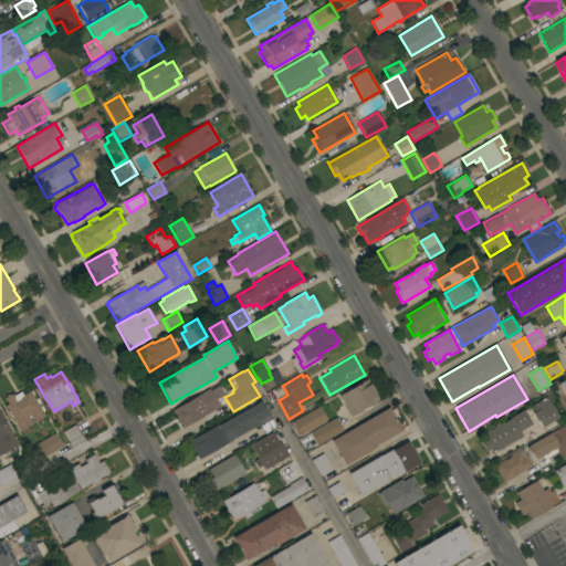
[(339,396),(368,379),(380,399),(369,406),(370,408),(363,411),(362,410),(350,416),(339,396)]
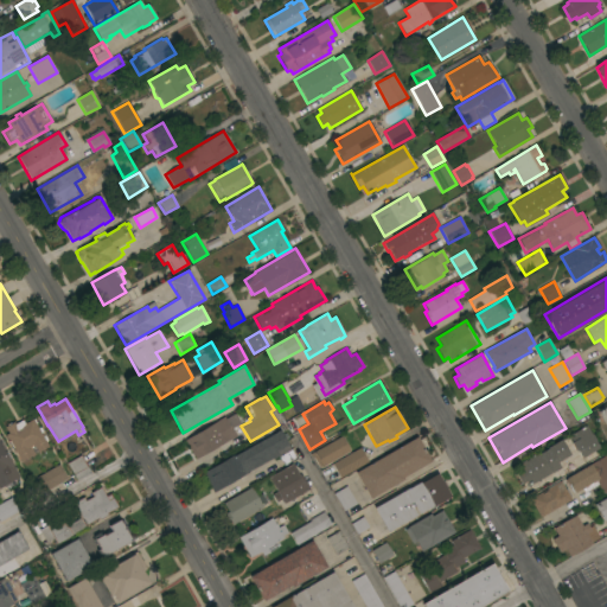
[(224,417),(225,419),(235,414),(236,415),(238,414),(243,421),(240,422),(241,423),(232,428),(237,436),(209,452),(196,459),(185,440),(224,417)]
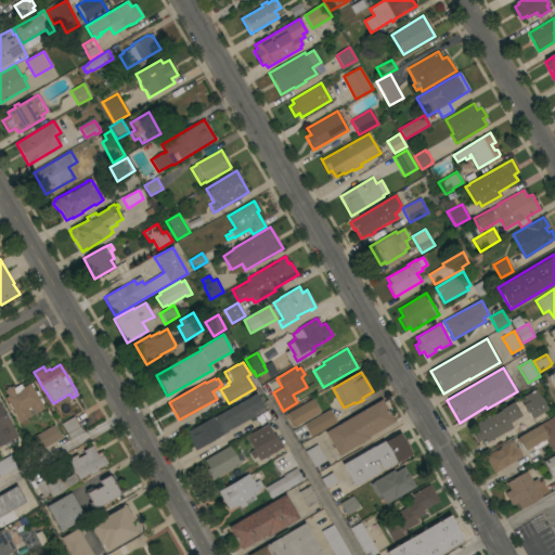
[(14,413),(13,414),(12,412),(13,411),(12,410),(8,403),(9,403),(5,398),(8,396),(4,390),(7,389),(7,388),(10,387),(11,387),(12,386),(14,388),(21,384),(23,388),(30,383),(34,387),(33,387),(35,391),(37,391),(39,395),(37,396),(38,397),(39,396),(40,398),(39,399),(41,398),(43,403),(42,404),(44,409),(43,410),(42,409),(36,413),(37,413),(35,414),(31,408),(30,408),(31,410),(29,411),(31,415),(20,423),(14,413)]
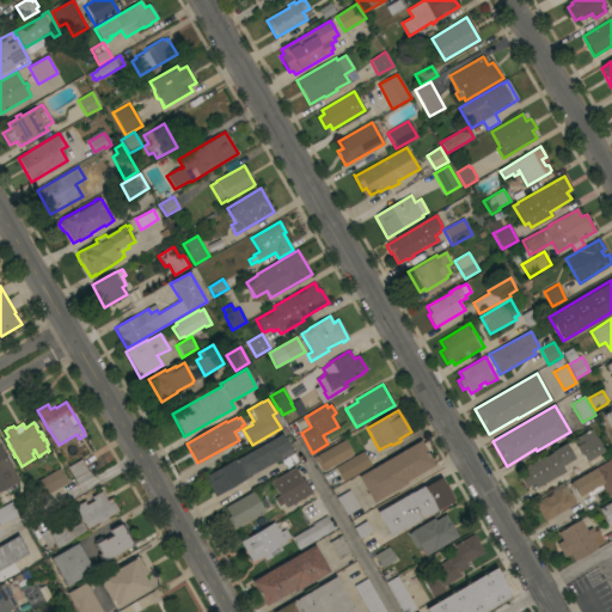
[(591,429),(595,438),(597,438),(600,444),(599,445),(604,452),(587,461),(582,454),(581,456),(575,446),(577,446),(574,439),(591,429)]
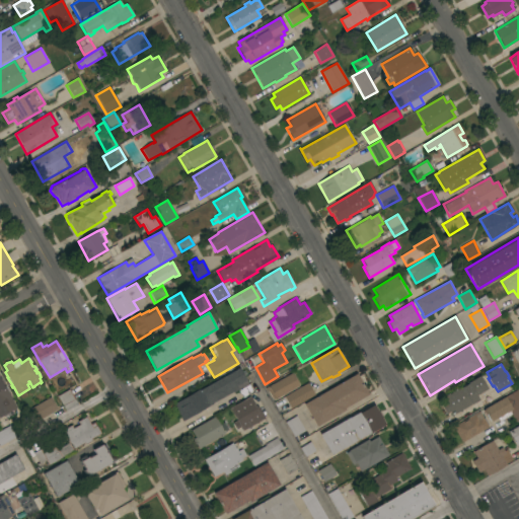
[(248,385),(238,390),(236,385),(210,400),(211,403),(212,402),(213,403),(201,411),(201,412),(196,415),(196,414),(182,421),(173,404),(200,389),(201,390),(239,368),(248,385)]
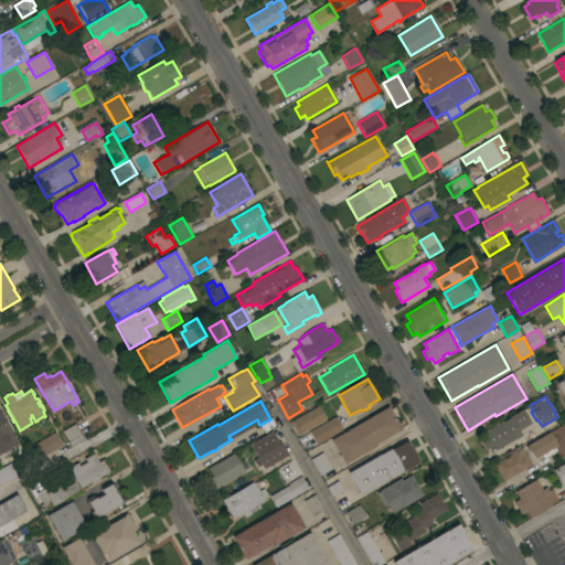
[(318,406),(319,408),(320,408),(322,412),(321,412),(326,420),(300,435),(300,434),(297,435),(291,426),(290,426),(288,423),(318,406)]
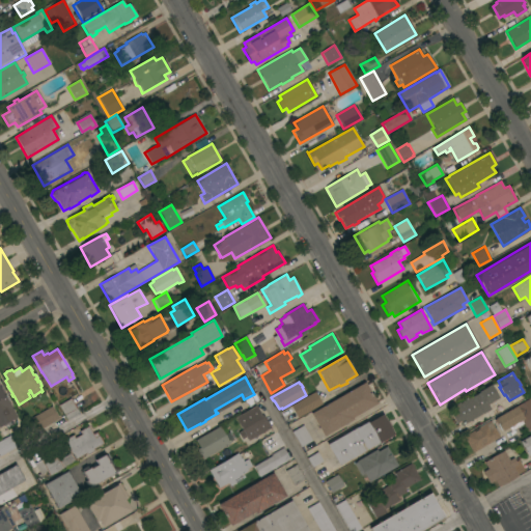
[(365,382),(379,406),(324,437),(311,414),(365,382)]
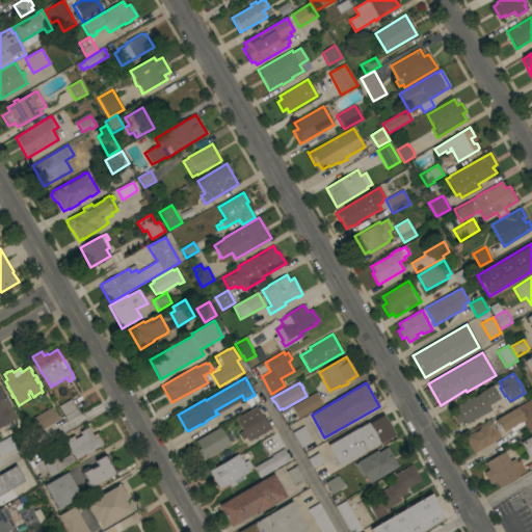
[(451,414),(455,411),(453,408),(457,406),(456,405),(460,403),(461,404),(462,403),(462,402),(469,398),(470,399),(480,394),(479,393),(491,386),(500,399),(487,405),(490,410),(463,426),(461,422),(457,425),(451,414)]
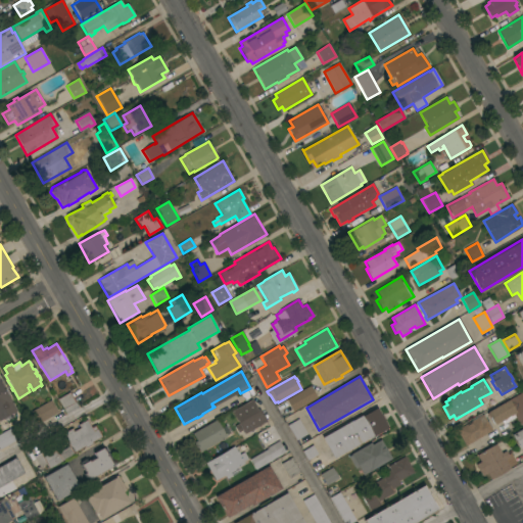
[(0,381),(16,411),(16,412),(16,413),(13,415),(13,413),(0,420),(0,381)]
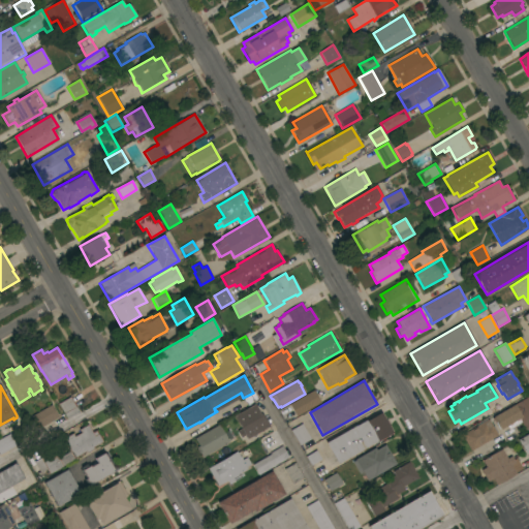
[(314,391),(320,403),(297,416),(289,404),(314,391)]
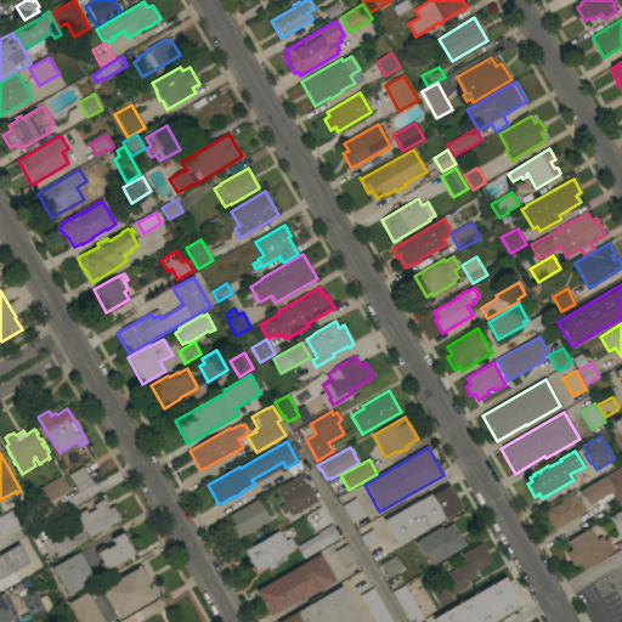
[(621,503),(618,505),(611,493),(608,496),(608,495),(603,497),(603,498),(598,502),(598,501),(588,505),(583,497),(581,497),(578,492),(580,491),(621,465),(621,503)]
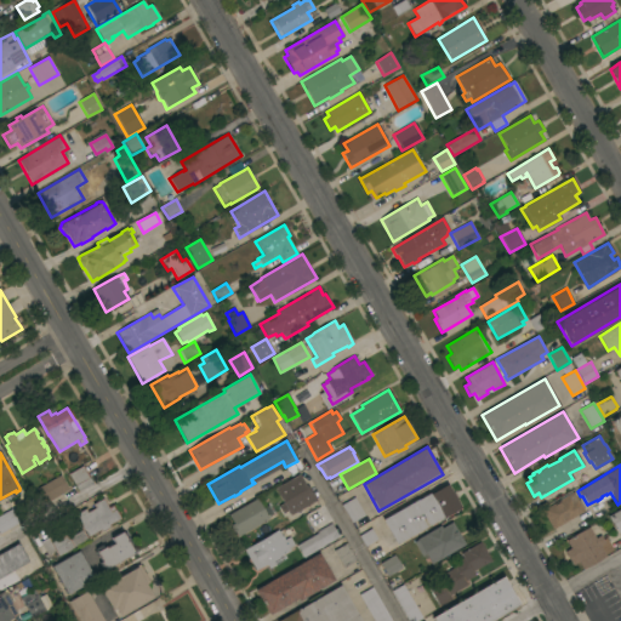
[(69,474),(84,466),(93,484),(79,493),(69,474)]
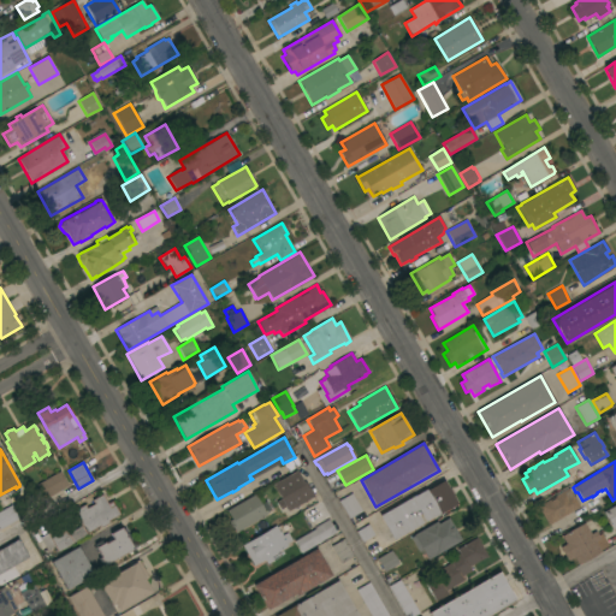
[(296,471),(303,483),(306,481),(314,497),(297,507),(298,508),(296,509),(295,508),(288,511),(285,507),(280,510),(276,502),(282,499),(273,485),(296,471)]
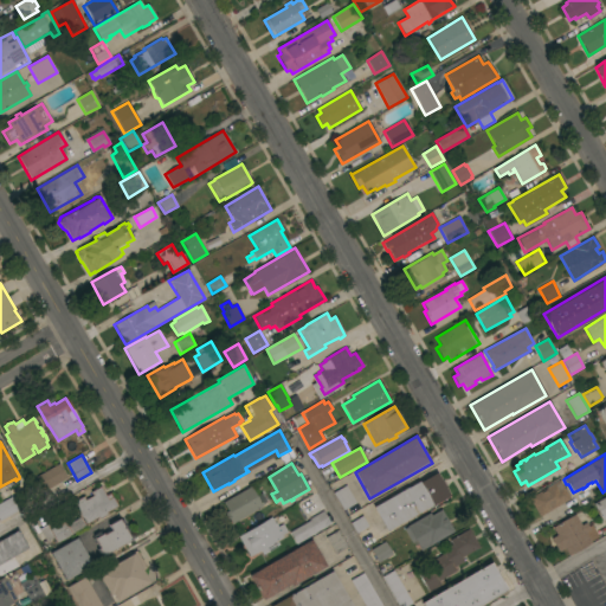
[(44,491),(37,477),(59,464),(68,478),(44,491)]
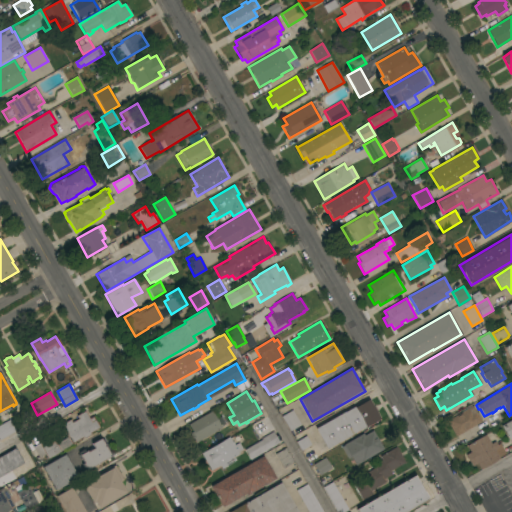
[(327,449),(315,429),(345,412),(354,407),(354,408),(369,399),(380,418),(327,449)]
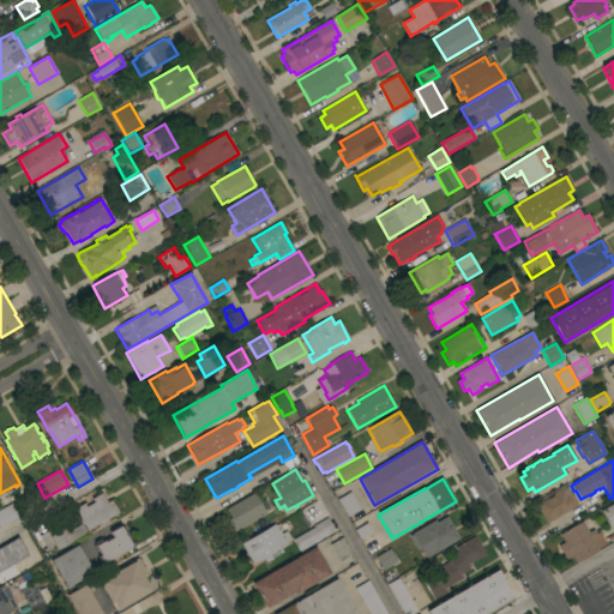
[(547,524),(536,505),(554,494),(554,493),(565,487),(566,487),(567,487),(572,495),(573,494),(578,501),(577,503),(578,505),(547,524)]
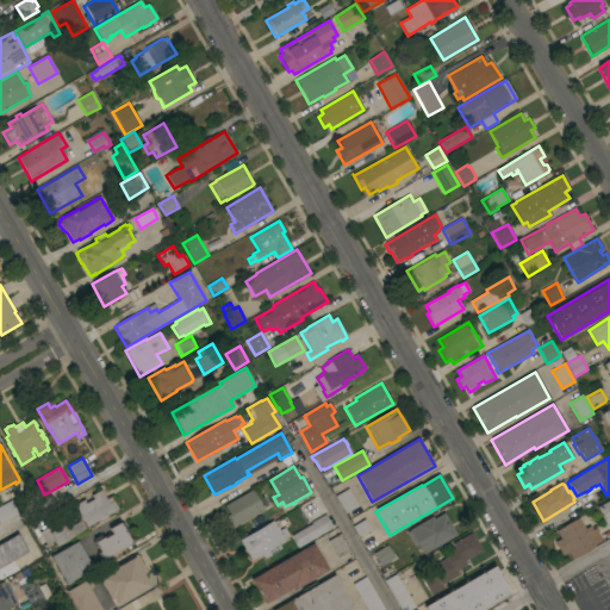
[(359,506),(346,514),(335,496),(348,489),(359,506)]
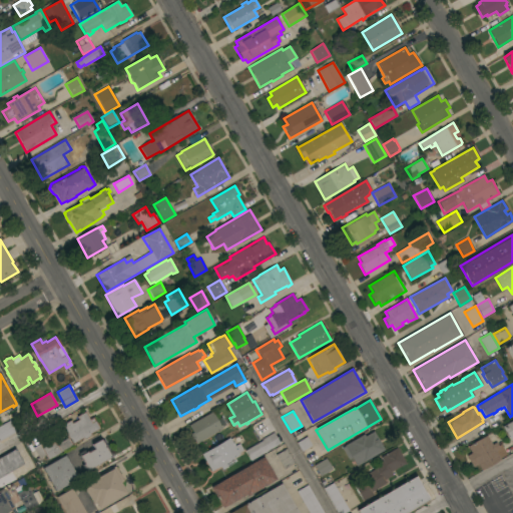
[(39,444),(52,437),(57,444),(67,438),(61,426),(70,421),(72,424),(79,420),(77,417),(85,412),(89,420),(93,417),(96,423),(97,422),(99,427),(98,427),(99,429),(92,433),(93,434),(90,435),(92,437),(86,441),(85,439),(83,440),(82,439),(72,445),(72,446),(48,460),(39,444)]
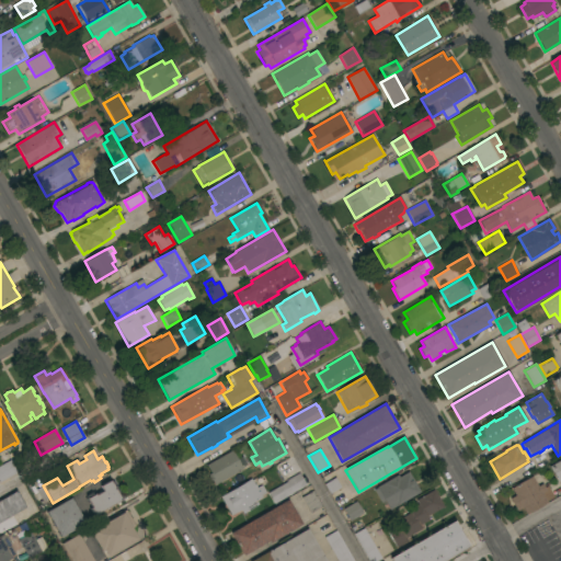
[(215,485),(209,474),(212,473),(206,465),(232,450),(237,459),(242,456),(247,465),(242,467),(243,469),(215,485)]
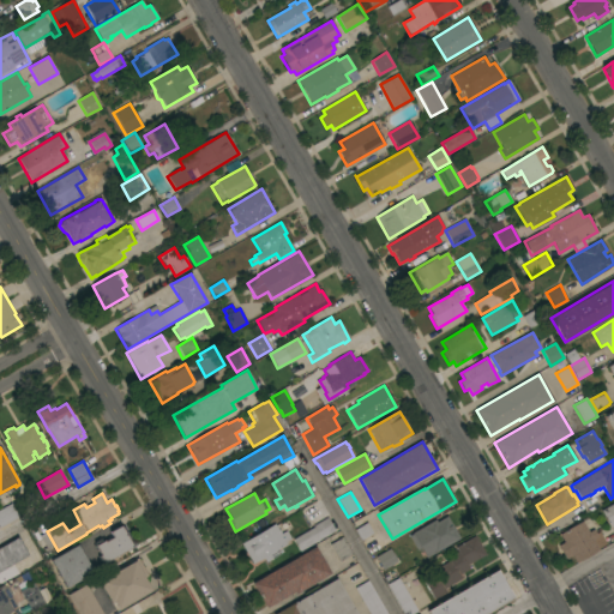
[(613,503),(613,524),(611,527),(601,511),(613,503)]
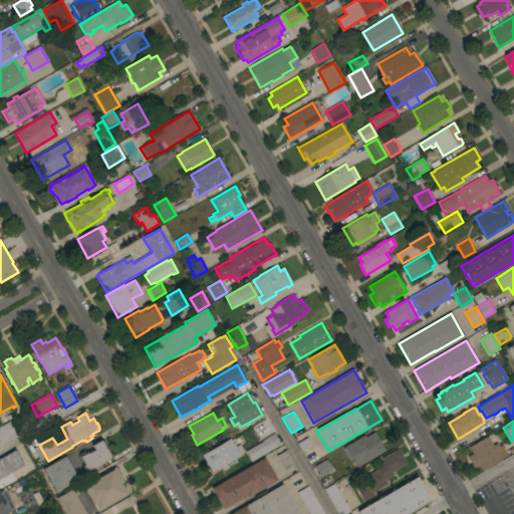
[(0,427),(10,422),(16,433),(0,441),(0,427)]
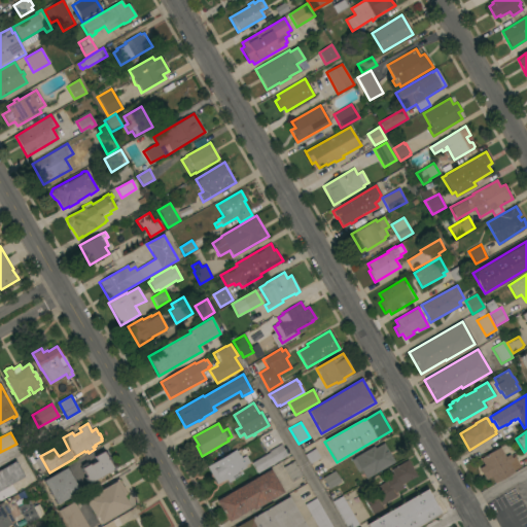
[(257,473),(251,463),(270,453),(269,451),(281,444),(288,456),(257,473)]
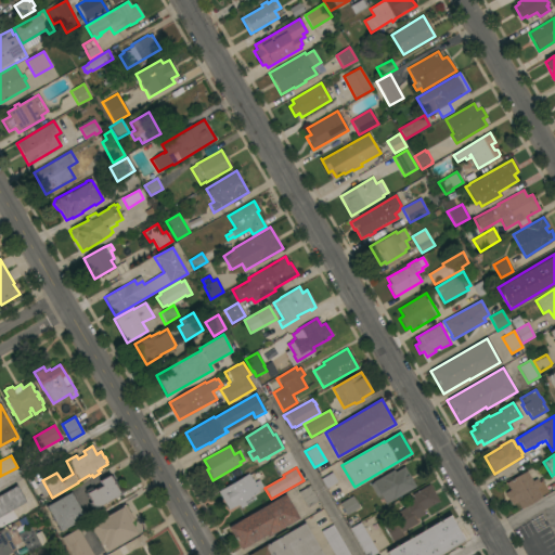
[(386,504),(381,495),(377,498),(370,485),(373,483),(372,482),(394,469),(395,473),(404,467),(415,487),(386,504)]
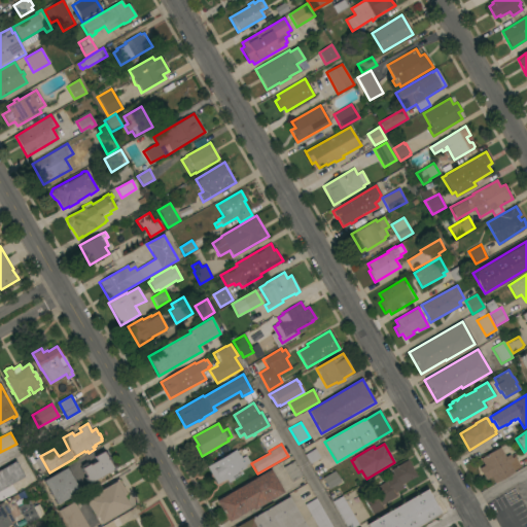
[(495,484),(490,477),(485,479),(479,468),(484,465),(481,459),(500,447),(505,457),(510,454),(512,458),(514,456),(520,467),(514,471),(515,472),(495,484)]
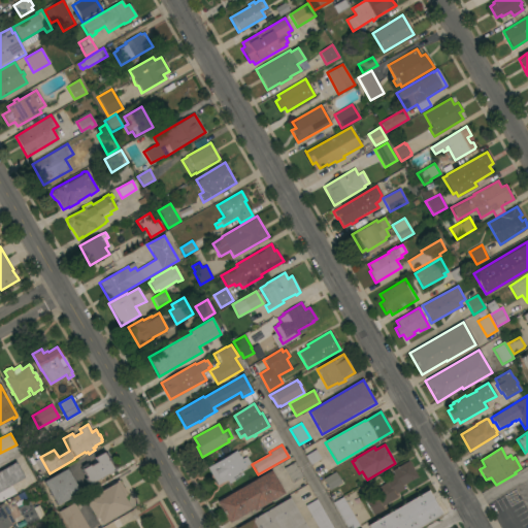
[(89,485),(85,479),(86,477),(81,469),(89,465),(90,466),(97,462),(94,458),(102,453),(101,452),(104,451),(107,455),(105,456),(108,462),(110,461),(112,465),(113,464),(116,467),(112,469),(113,470),(89,485)]
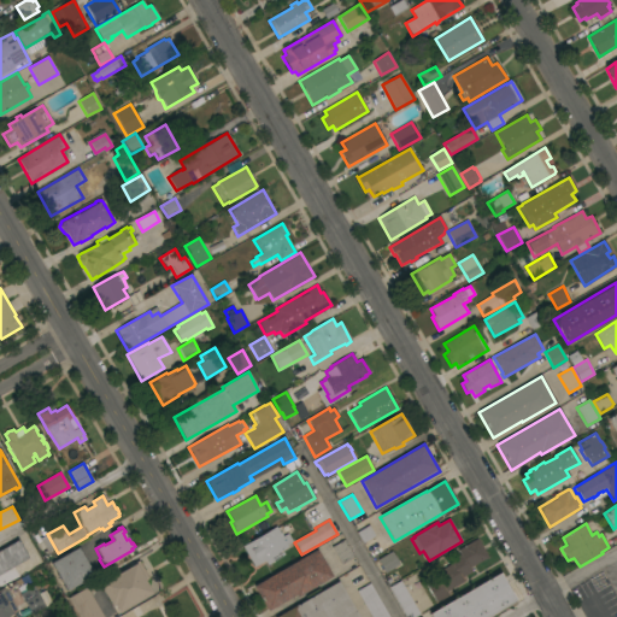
[(242,546),(276,527),(281,535),(282,535),(283,536),(288,534),(293,541),(287,545),(288,547),(277,553),(277,554),(271,559),(272,562),(268,565),(265,560),(254,566),(242,546)]
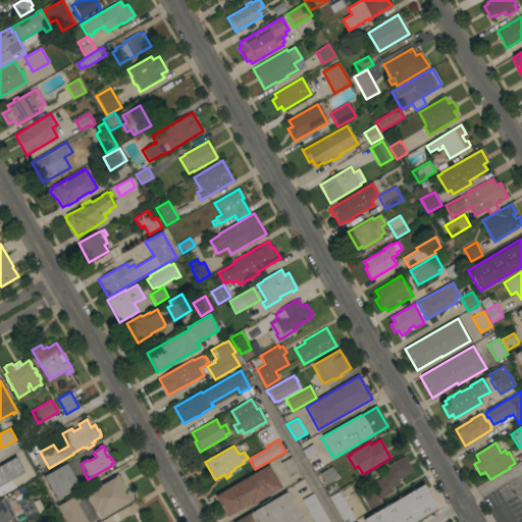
[(377,501),(379,504),(369,510),(360,494),(369,489),(367,485),(382,477),(380,473),(389,468),(387,465),(404,456),(413,471),(398,480),(400,483),(390,488),(393,491),(377,501)]
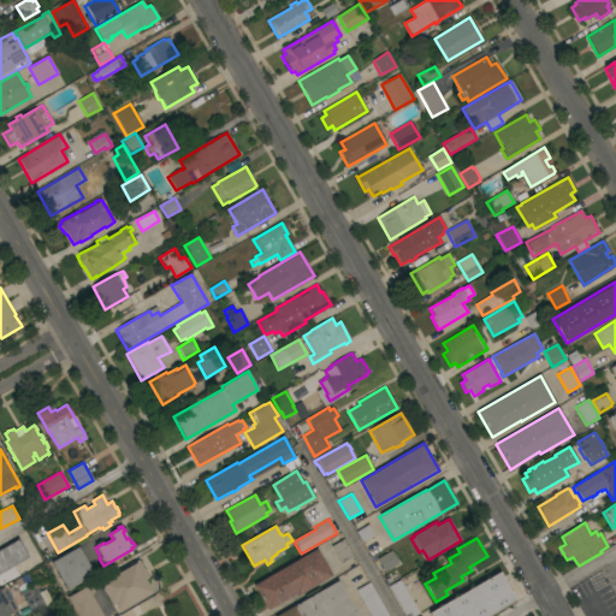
[(0,574),(0,549),(18,539),(29,557),(0,574)]
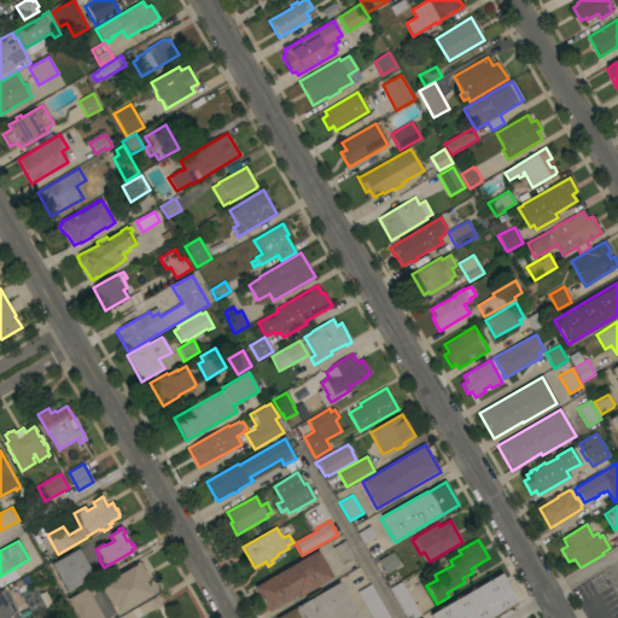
[(355,558),(342,565),(332,548),(345,541),(355,558)]
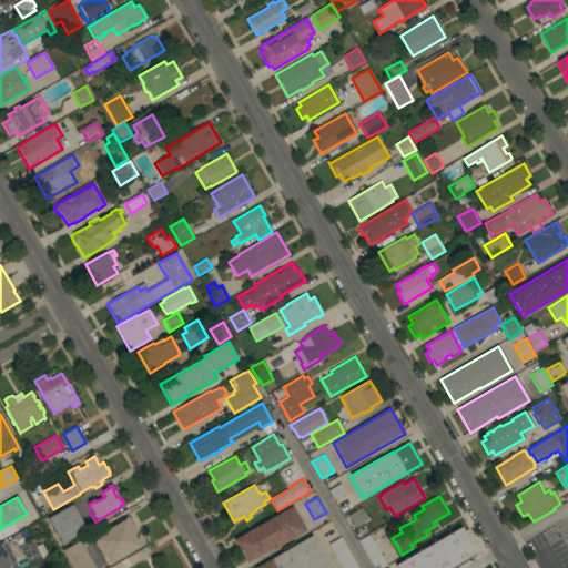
[(72,504),(87,530),(62,544),(47,518),(72,504)]
